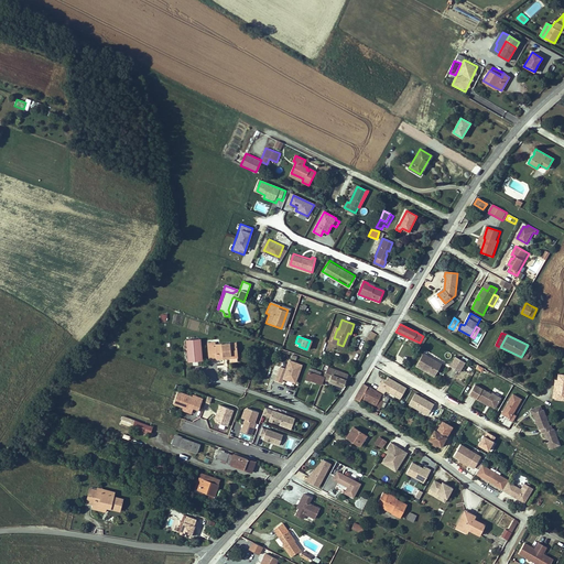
[(201,339),(192,340),(186,340),(187,351),(188,361),(203,360),(201,339)]
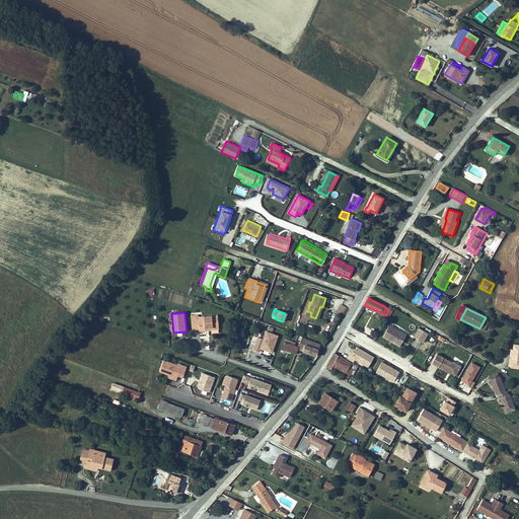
[(193,331),(206,329),(205,327),(218,325),(217,315),(198,317),(198,315),(192,315),(193,331)]
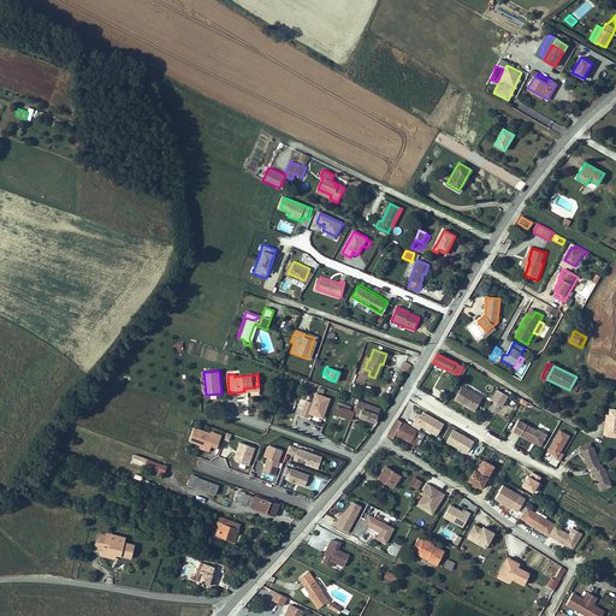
[(579,379),(576,377),(569,390),(574,394),(578,388),(579,389),(581,384),(582,380),(579,379)]
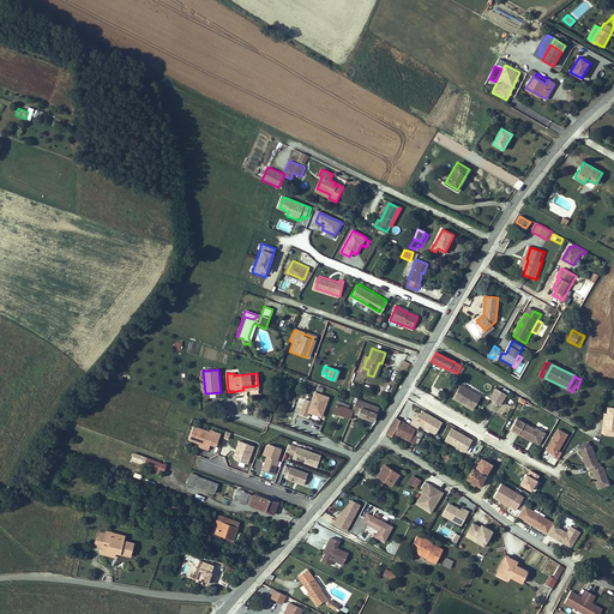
[(464,386),(457,399),(476,411),(485,398),(480,396),(476,396),(470,393),(469,389),(464,386)]
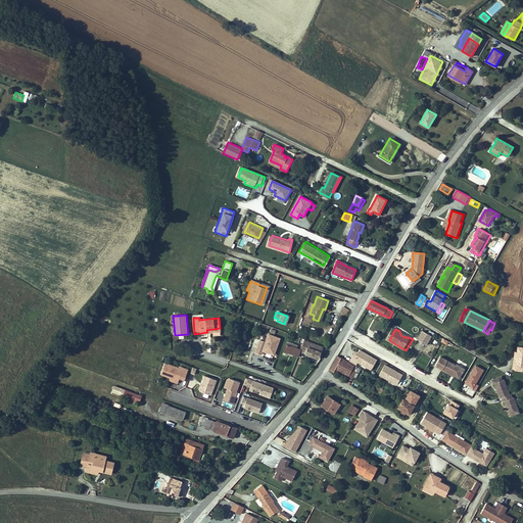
[(280,336),(268,332),(265,340),(260,339),(256,350),(262,352),(263,348),(274,352),(280,336)]
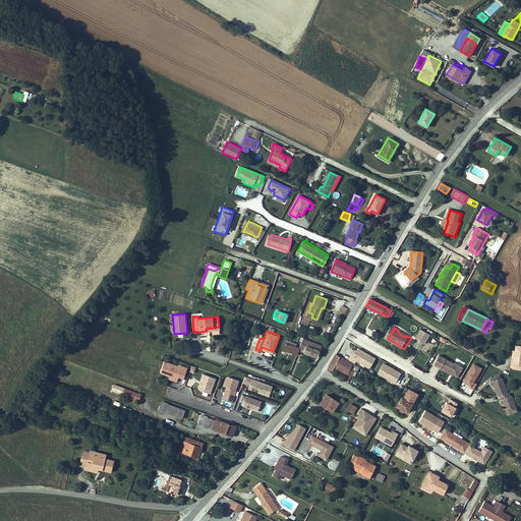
[(426,333),(421,341),(430,346),(435,338),(426,333)]
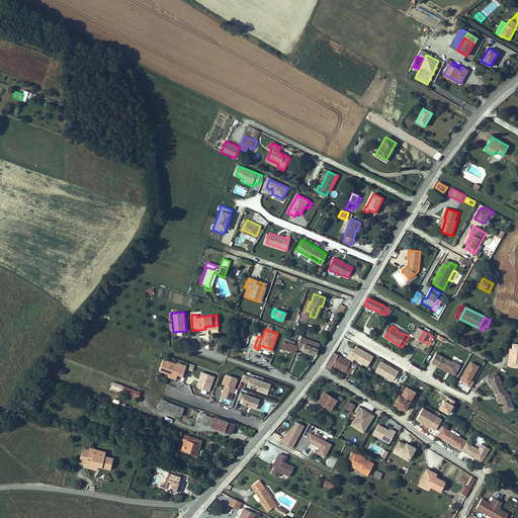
[(280,347),(285,349),(288,343),(297,347),(295,353),(297,354),(299,349),(316,355),(320,344),(300,337),(298,344),(294,342),(283,338),(280,347)]
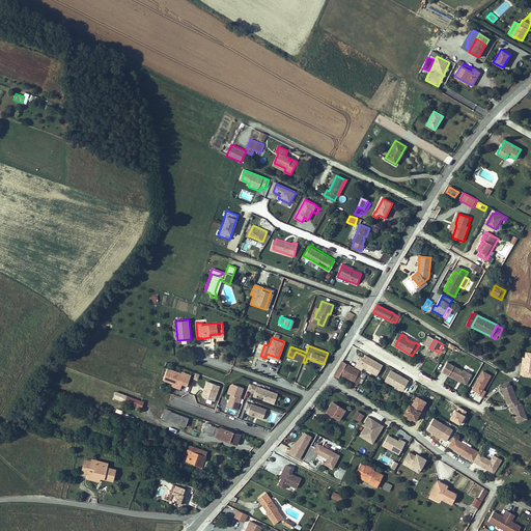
[(352,345),(345,357),(348,359),(355,347),(352,345)]
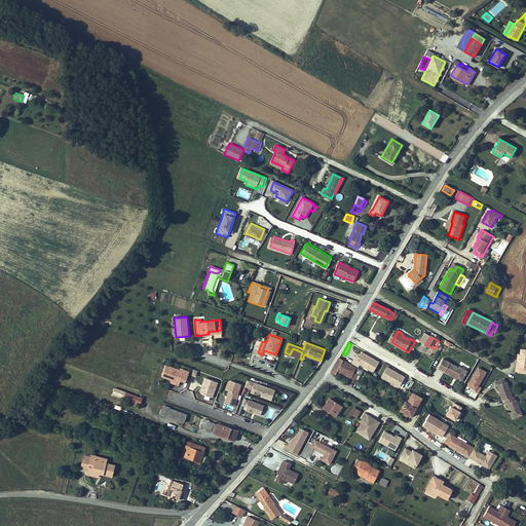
[(362,366),(365,360),(371,363),(375,357),(355,346),(349,359),(362,366)]
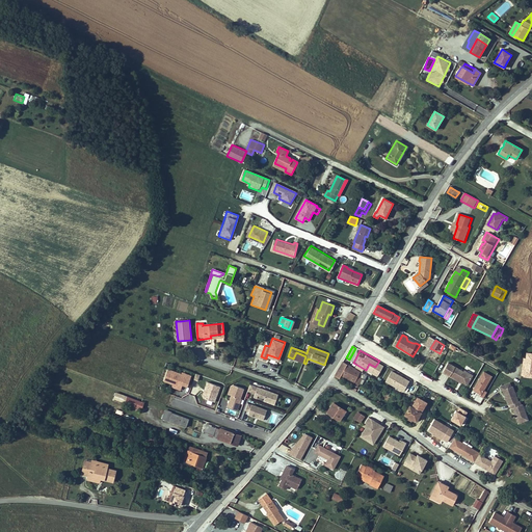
[(293,358),(303,363),(306,356),(296,352),(293,358)]
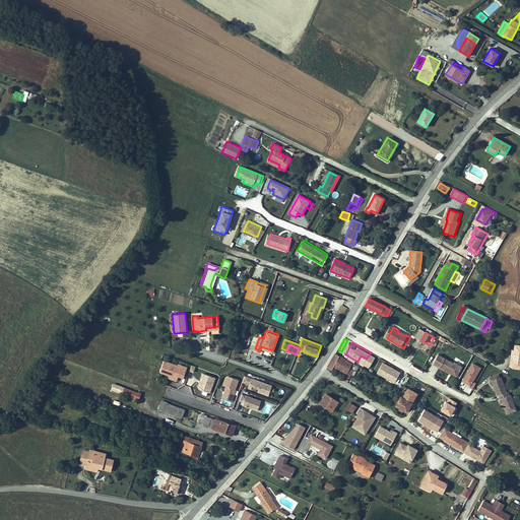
[(519,345),(515,345),(514,350),(514,353),(512,353),(510,368),(519,368),(519,345)]
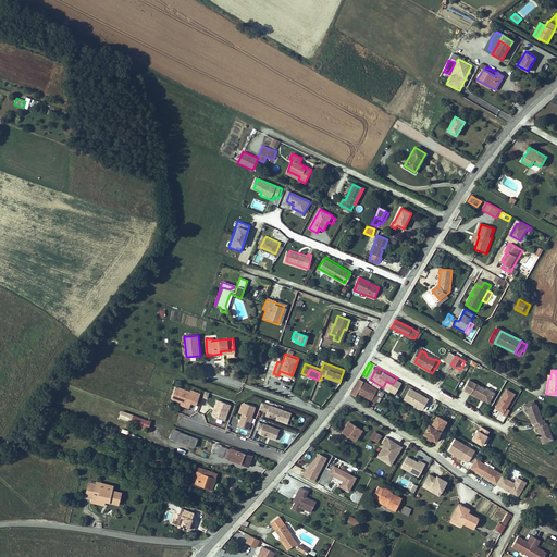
[(357,393),(372,400),(369,408),(372,409),(379,395),(374,394),(376,390),(359,379),(350,393),(355,396),(357,393)]
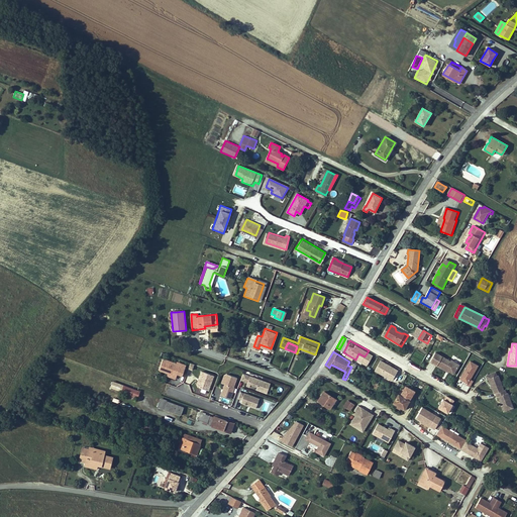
[(448,362),(433,352),(428,362),(437,367),(437,366),(440,368),(452,374),(457,365),(449,359),(448,362)]
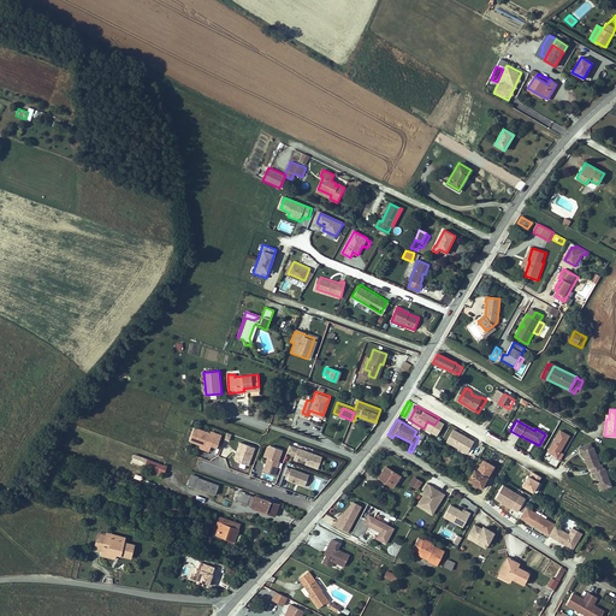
[(431,432),(434,425),(427,421),(424,428),(431,432)]
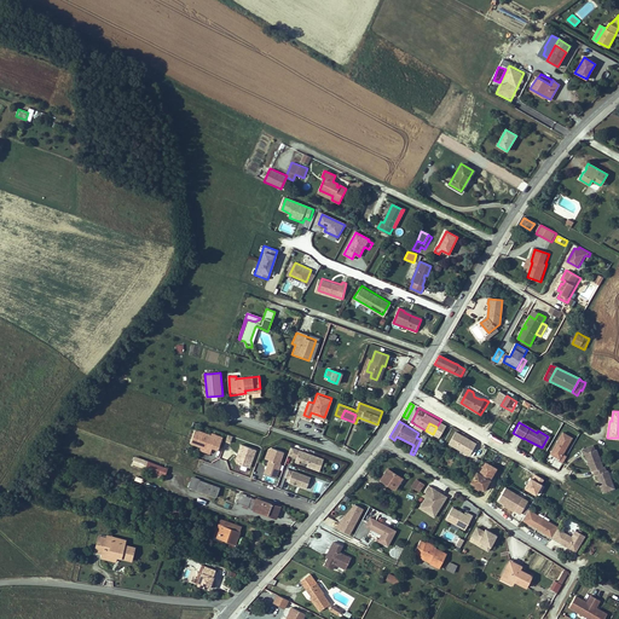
[(210,435),(195,431),(190,444),(202,447),(201,450),(209,453),(210,447),(218,450),(223,438),(212,434),(210,435)]
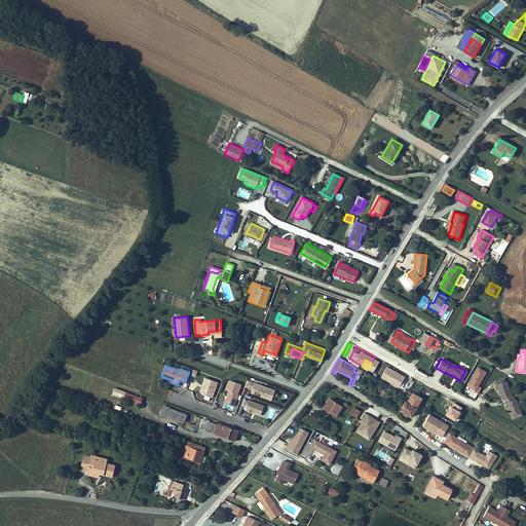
[(399,387),(405,375),(386,366),(380,377),(399,387)]
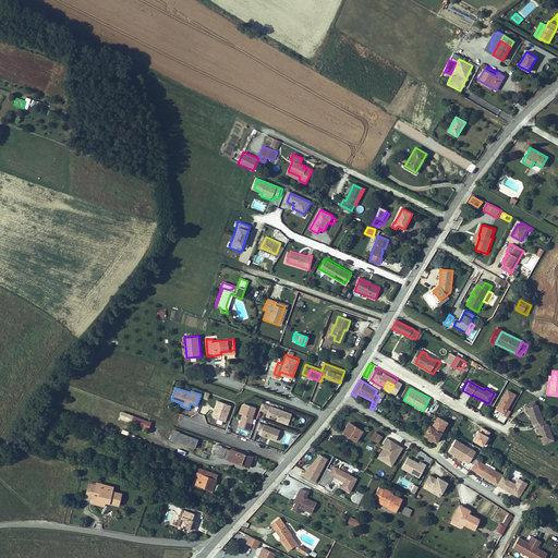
[(508,390),(497,409),(505,414),(516,395),(508,390)]
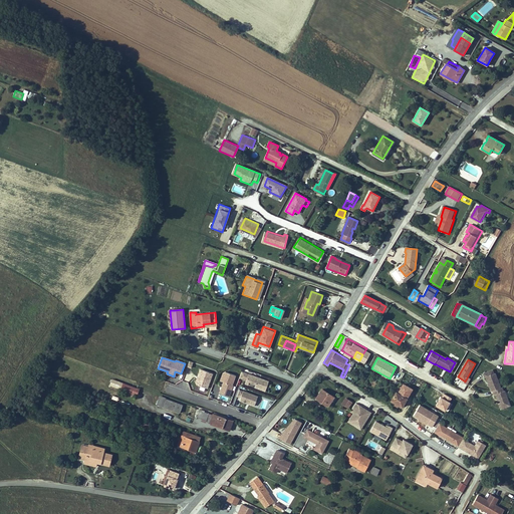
[(211,373),(199,368),(195,381),(196,383),(206,387),(211,373)]
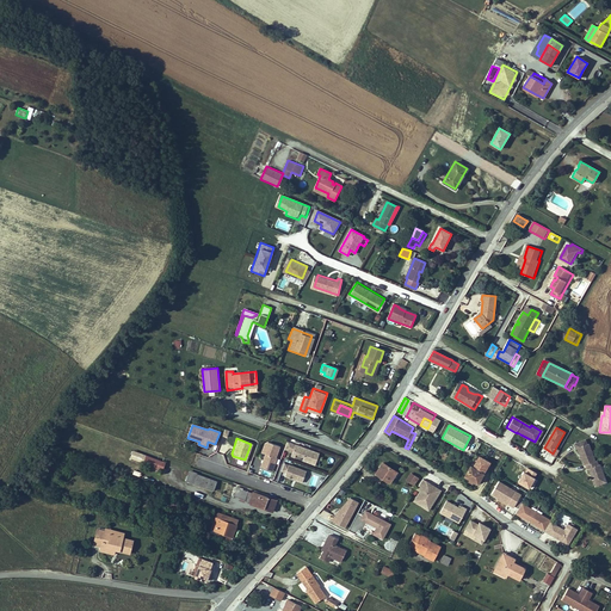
[(592,477),(594,486),(605,481),(599,464),(598,464),(596,460),(594,461),(588,443),(586,444),(585,439),(574,444),(575,448),(576,448),(580,455),(581,456),(581,458),(584,464),(585,464),(586,469),(588,468),(591,475),(593,476),(592,477)]
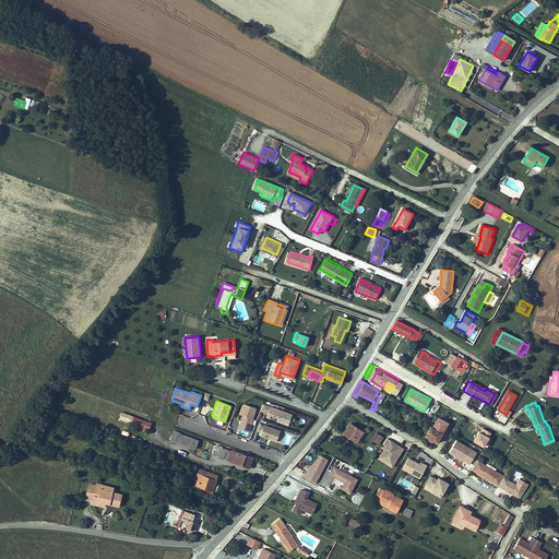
[(241,406),(239,413),(242,414),(238,426),(249,429),(252,418),(251,418),(254,408),(245,404),(241,406)]
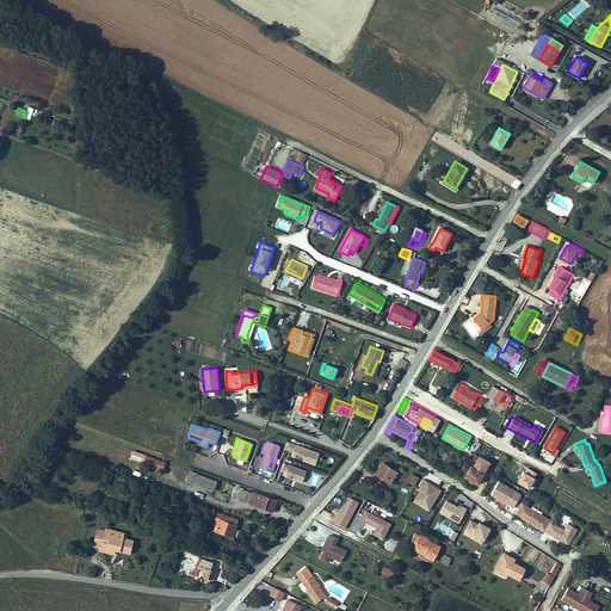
[(316,454),(287,443),(284,450),(291,452),(290,457),(312,466),(316,454)]
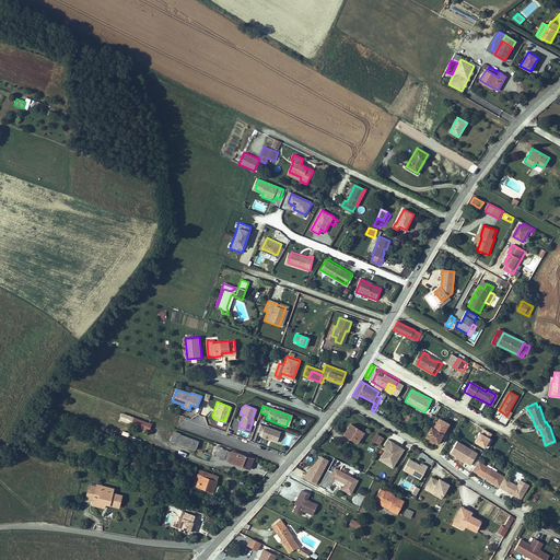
[(123,411),(119,420),(146,430),(147,428),(150,429),(152,423),(123,411)]
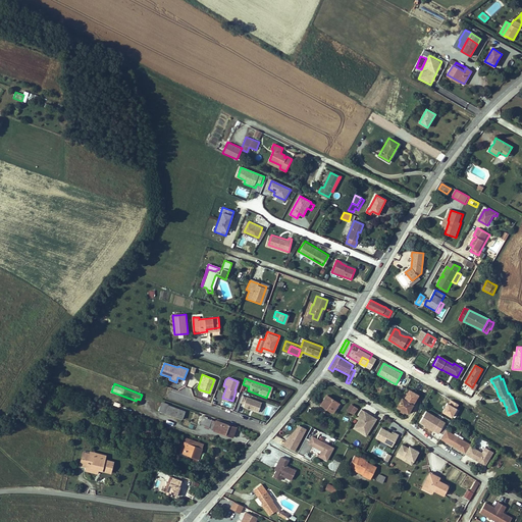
[(401,409),(405,411),(408,413),(415,400),(405,394),(397,406),(401,409)]
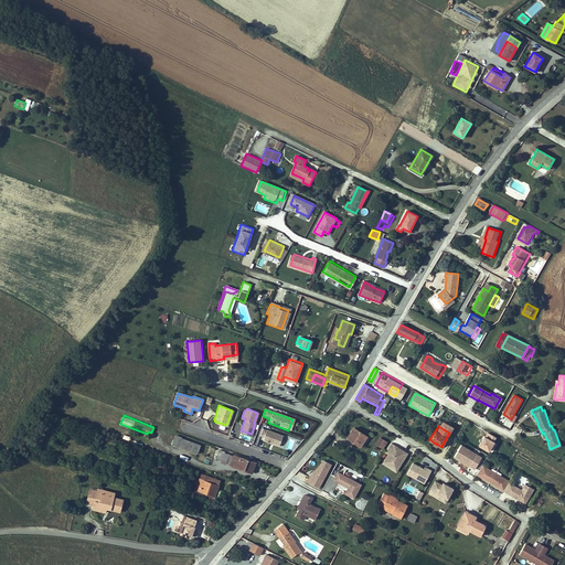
[(281,435),(263,428),(260,436),(264,437),(264,439),(278,445),(281,435)]
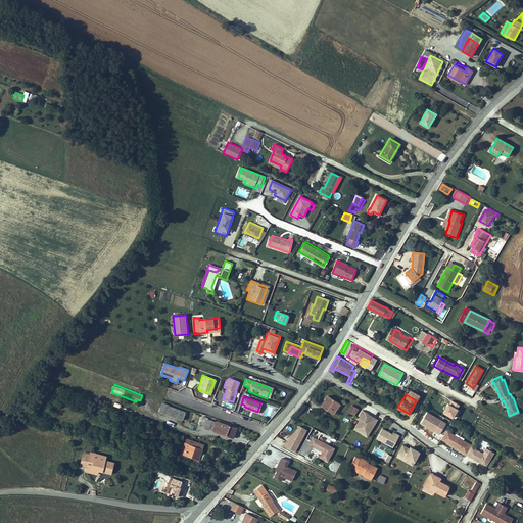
[(327,396),(322,405),(334,413),(339,405),(327,396)]
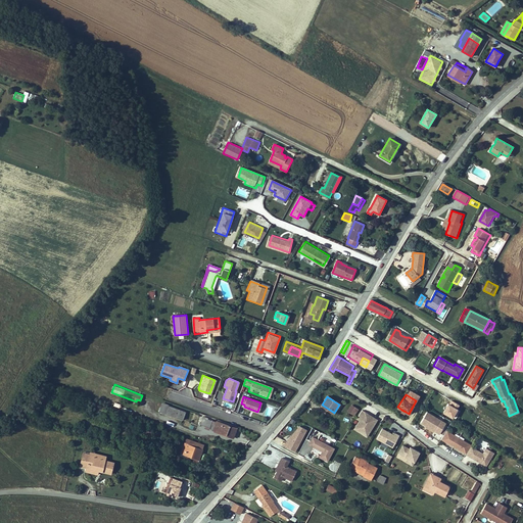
[(453,417),(460,405),(449,398),(442,412),(453,417)]
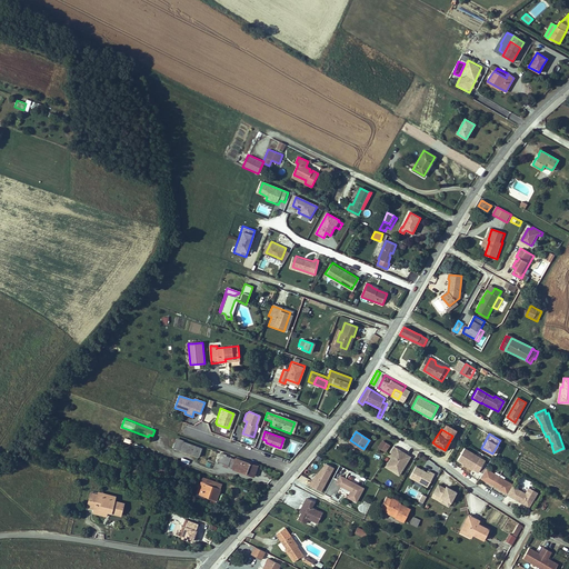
[(173,447),(181,450),(183,441),(177,439),(173,447)]
